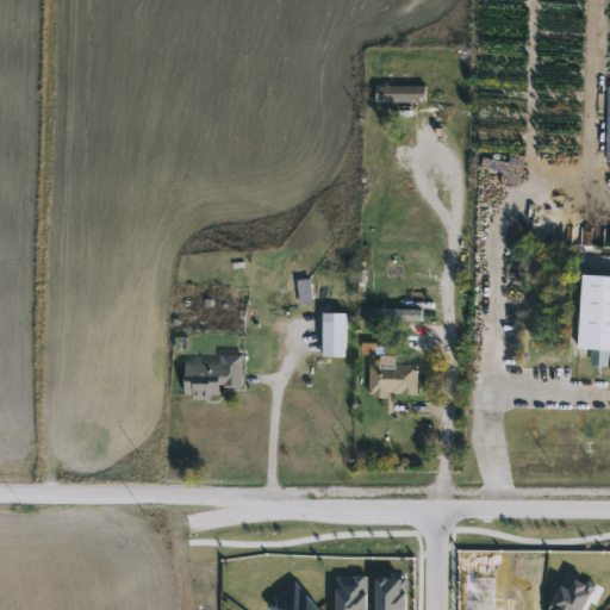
[(424,85),(424,103),(374,103),(374,85),(424,85)]
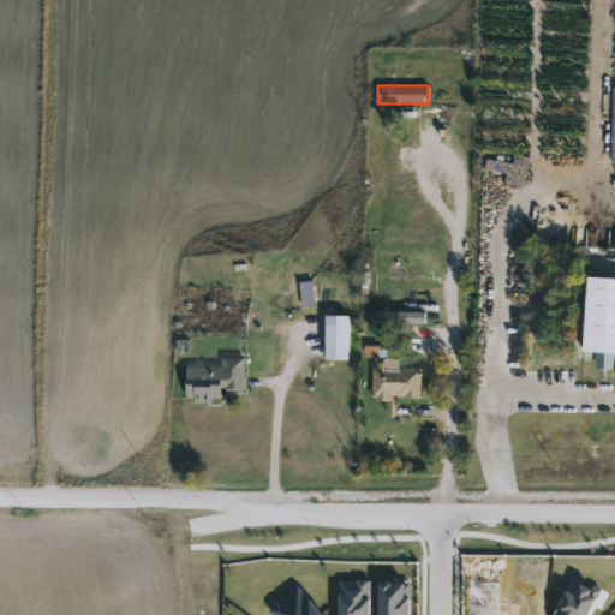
[(614,351),(581,350),(584,275),(614,275),(614,351)]
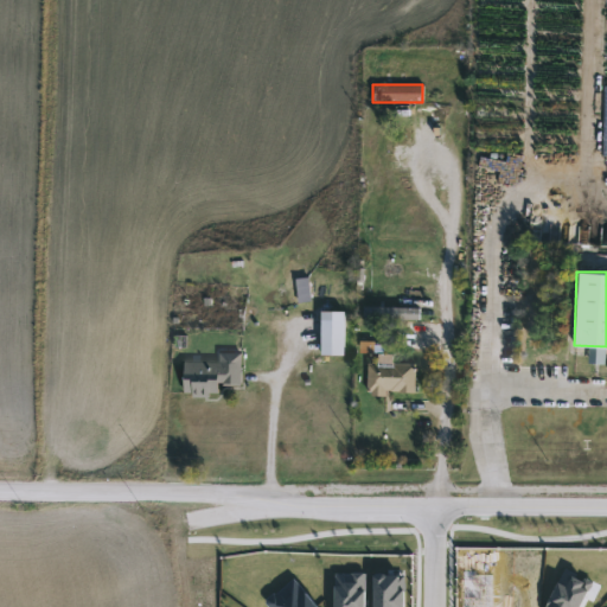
[(419,317),(365,317),(365,306),(419,306),(419,317)]
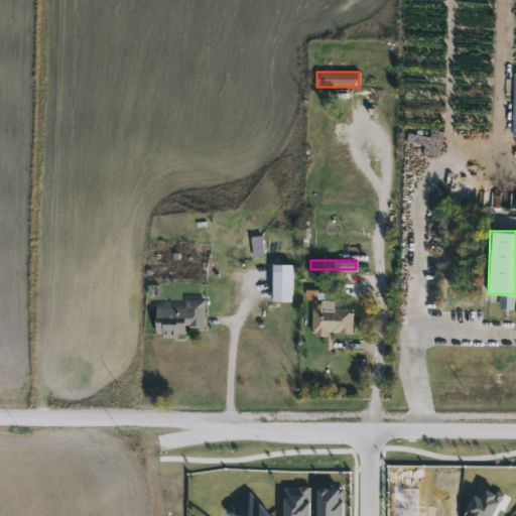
[(291,263),(291,300),(271,300),(271,263),(291,263)]
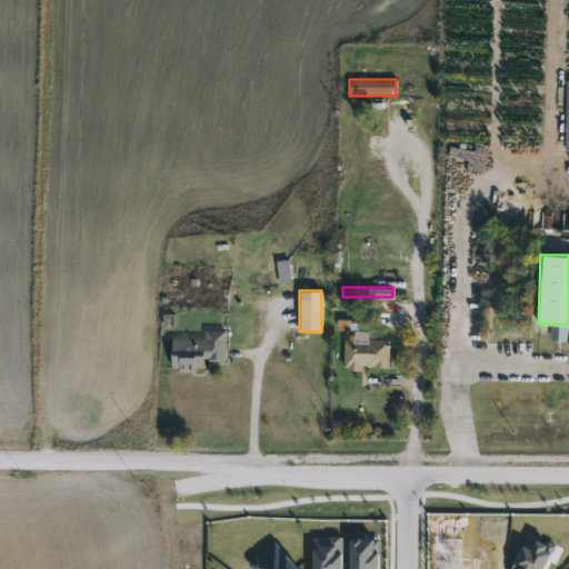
[(343,340),(353,340),(353,322),(361,322),(361,328),(367,328),(367,340),(388,340),(387,369),(343,368),(343,340)]
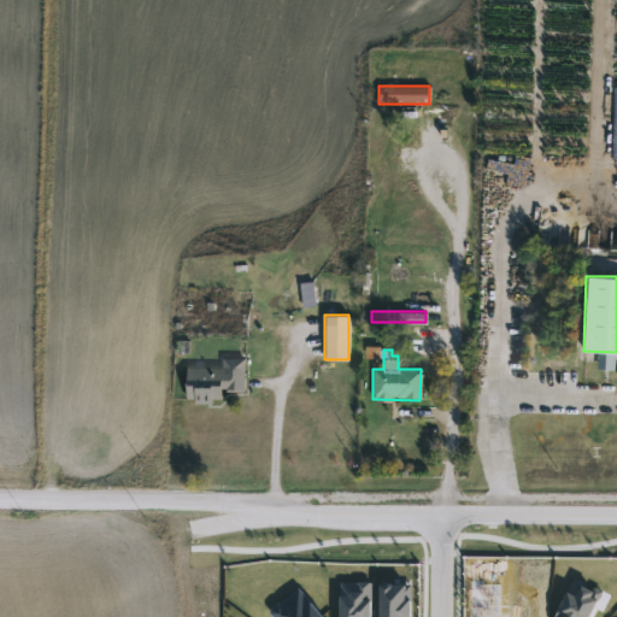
[(184,399),(184,365),(219,365),(221,356),(244,356),(244,389),(221,389),(221,399),(184,399)]
